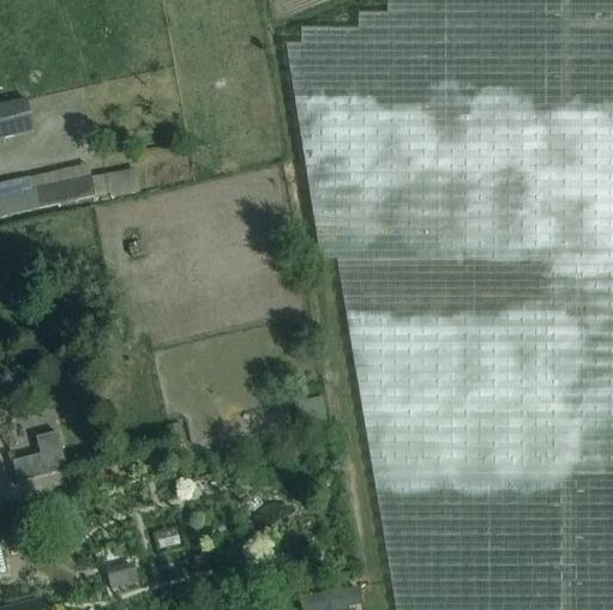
[(388,0),(388,11),(359,11),(359,26),(301,26),(301,42),(286,42),(320,258),(337,258),(396,609),(612,609),(612,0),(388,0)]
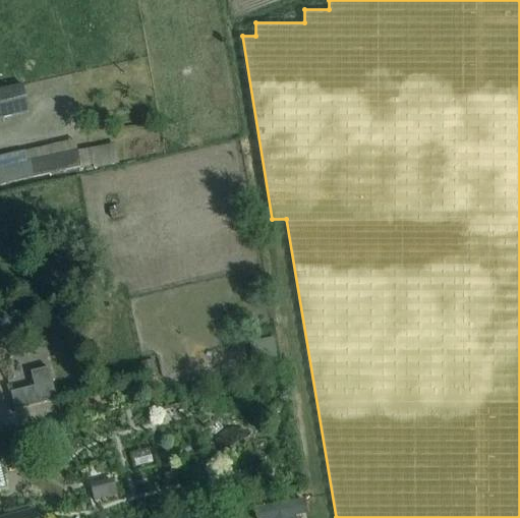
[(0,116),(29,109),(22,82),(0,88),(0,116)]
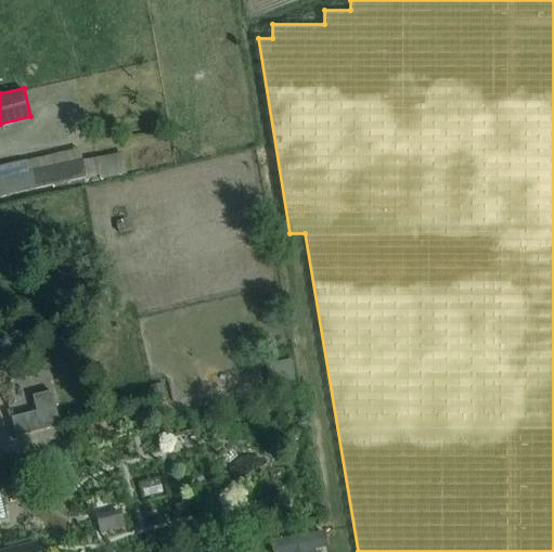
[(139,142),(99,149),(102,167),(142,161),(139,142)]
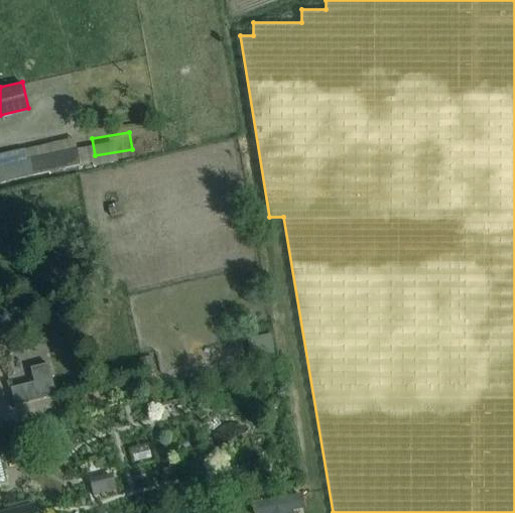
[(0,179),(81,162),(77,146),(0,162),(0,179)]
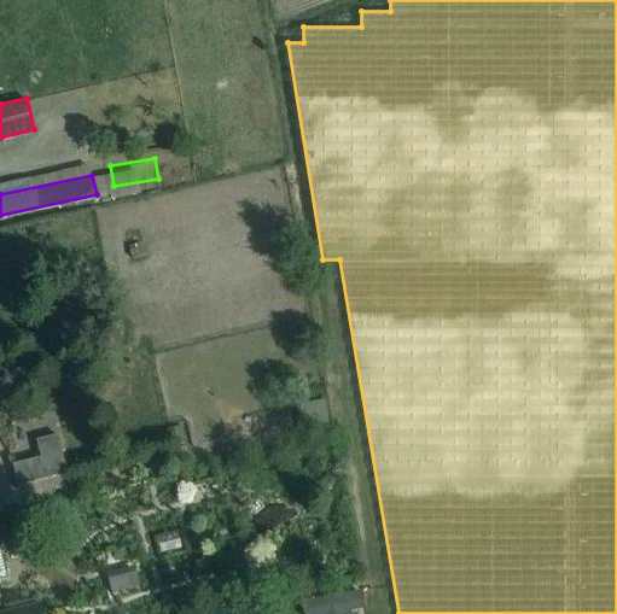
[(187,439),(182,421),(167,426),(172,444),(187,439)]
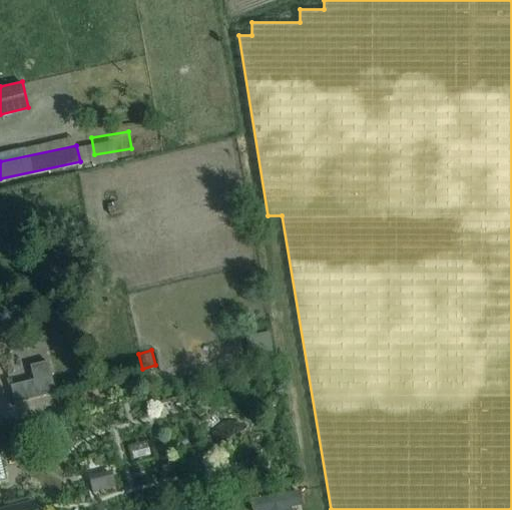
[(47,359),(29,363),(33,379),(10,385),(14,402),(55,392),(47,359)]
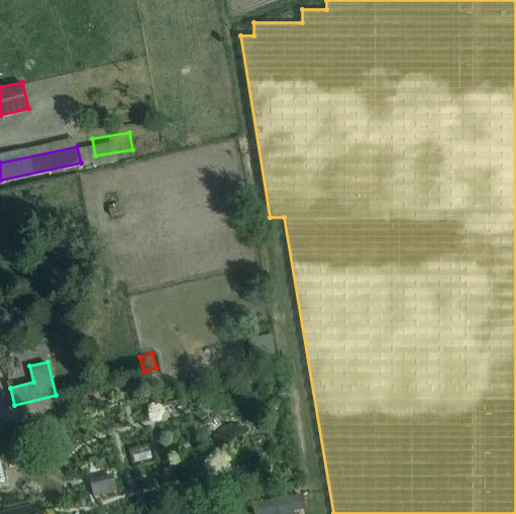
[(126,473),(109,475),(111,492),(128,491),(126,473)]
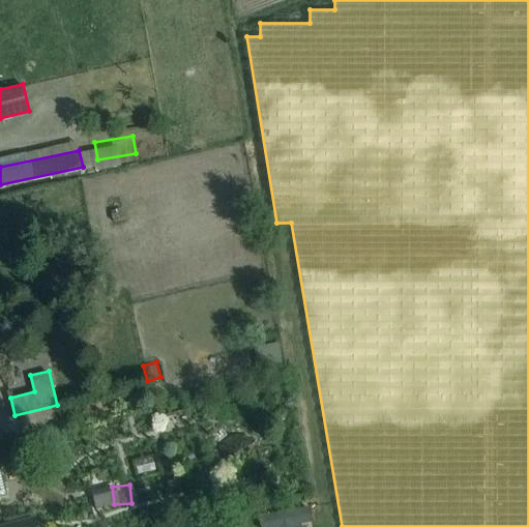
[(311,521),(307,505),(259,514),(261,526),(294,526),(294,524),(311,521)]
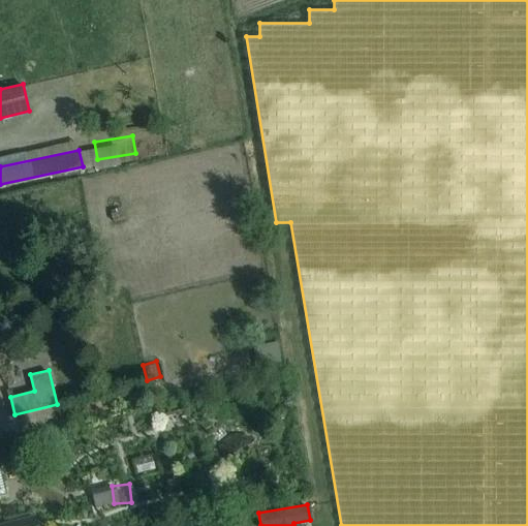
[(35,525),(33,515),(0,522),(0,525),(35,525)]
